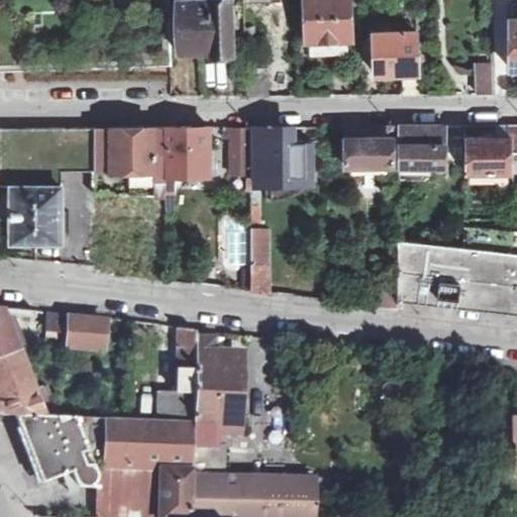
[(0,0),(0,70),(171,66),(168,0),(0,0)]
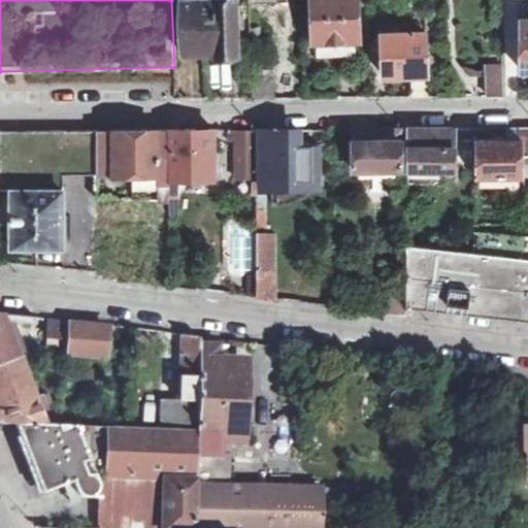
[(184,0),(186,52),(216,51),(216,55),(240,55),(237,0),(184,0)]
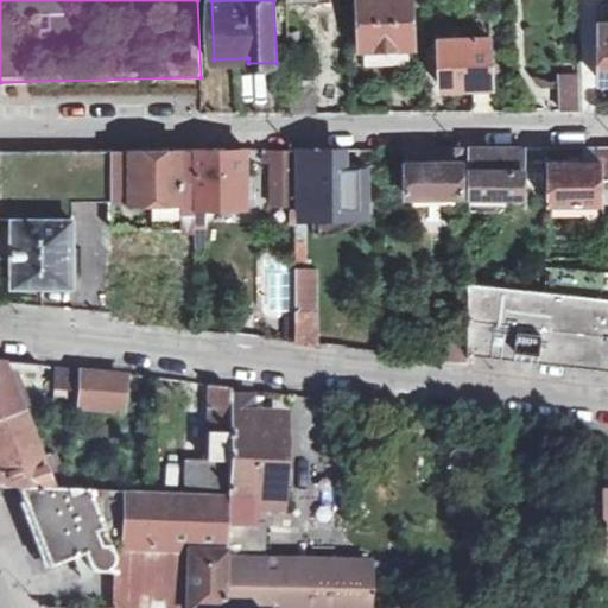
[(358,0),(359,49),(365,48),(366,64),(409,62),(407,46),(413,46),(411,0),(358,0)]
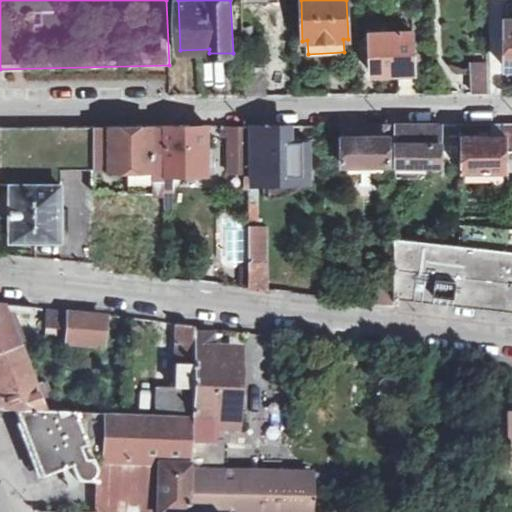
[(399,72),(415,72),(414,26),(380,26),(381,31),(370,32),(372,73),(399,72)]
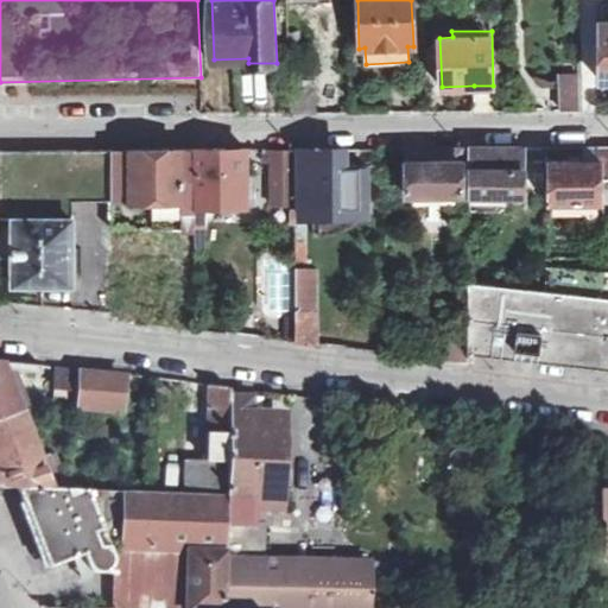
[(562,77),(563,111),(564,111),(578,111),(581,111),(580,77),(562,77)]
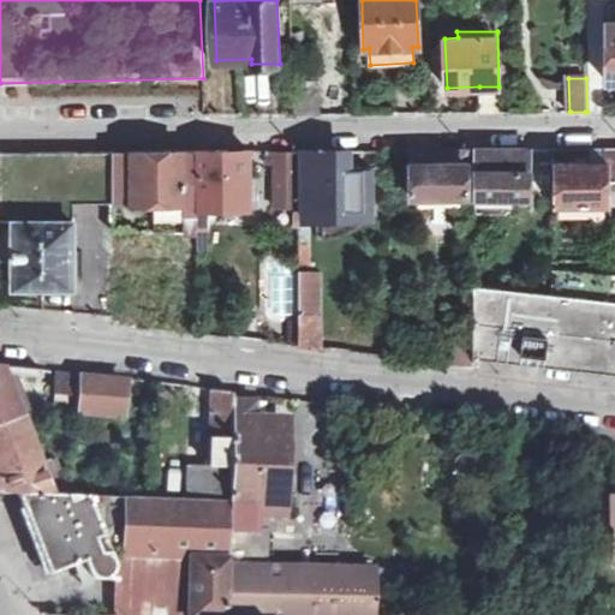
[(481,112),(499,112),(500,112),(499,87),(479,87),(481,112)]
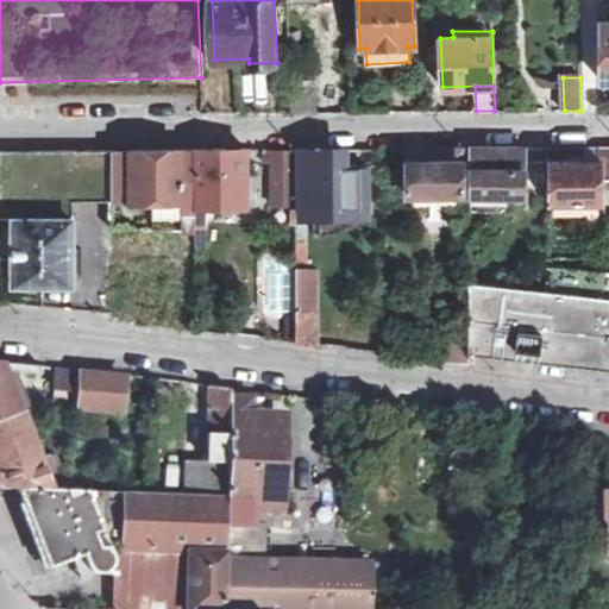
[(608,145),(602,146),(602,158),(550,159),(551,199),(603,198),(603,180),(608,180),(608,145)]
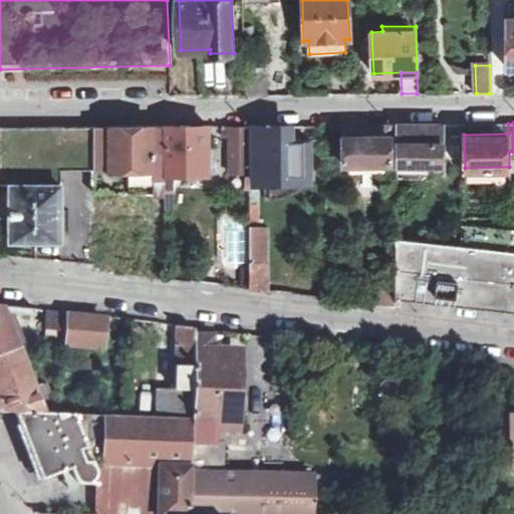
[(344,163),(349,163),(349,171),(386,171),(386,164),(391,164),(391,124),(344,124),(344,163)]
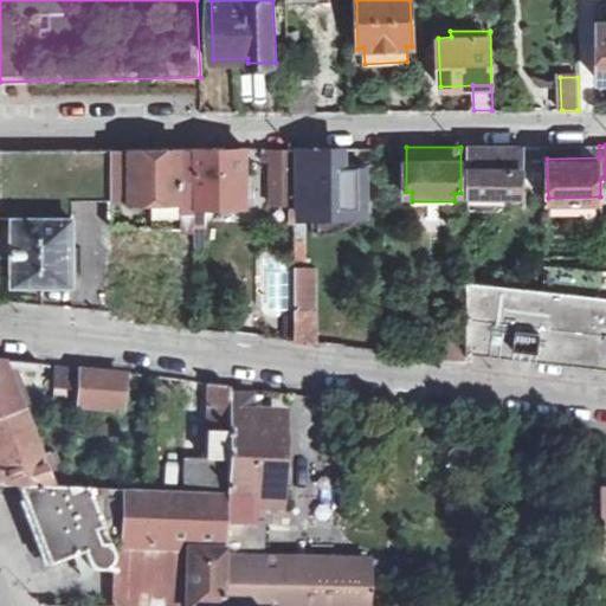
[(469,148),(469,201),(504,202),(504,193),(523,193),(523,147),(469,147),(469,148)]
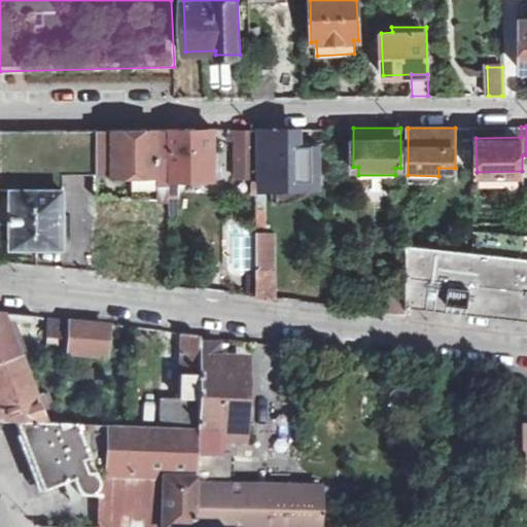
[(96,130),(96,173),(133,173),(170,173),(169,129),(152,129),(96,130)]
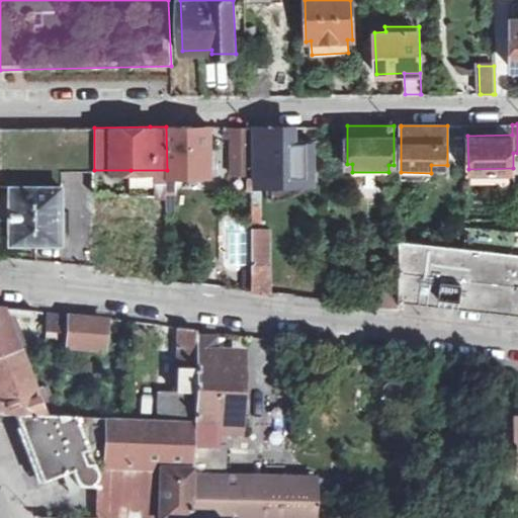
[(166,126),(167,170),(167,191),(178,190),(178,175),(210,175),(210,149),(210,126),(205,126),(166,126)]
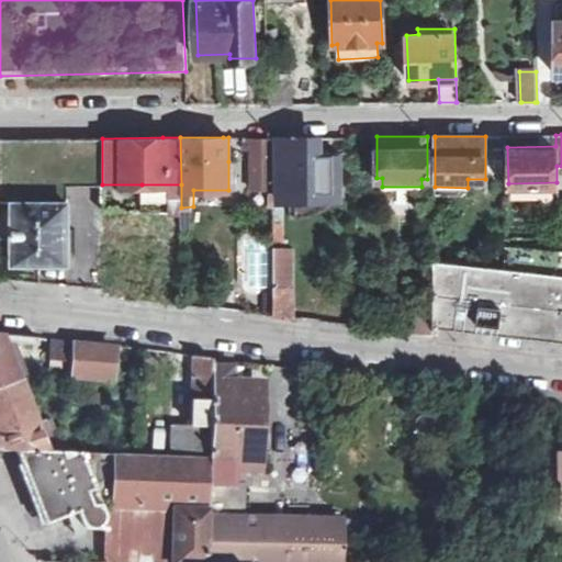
[(251,137),(253,190),(273,190),(273,137),(251,137)]
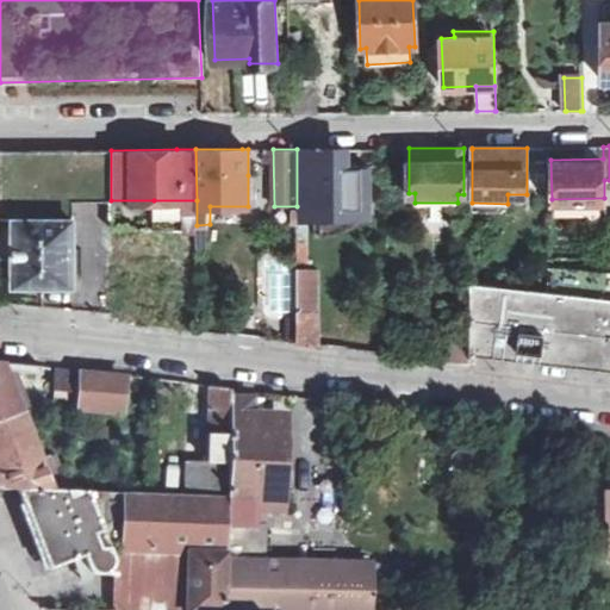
[(303,150),(304,212),(367,212),(366,167),(346,167),(346,149),(303,150)]
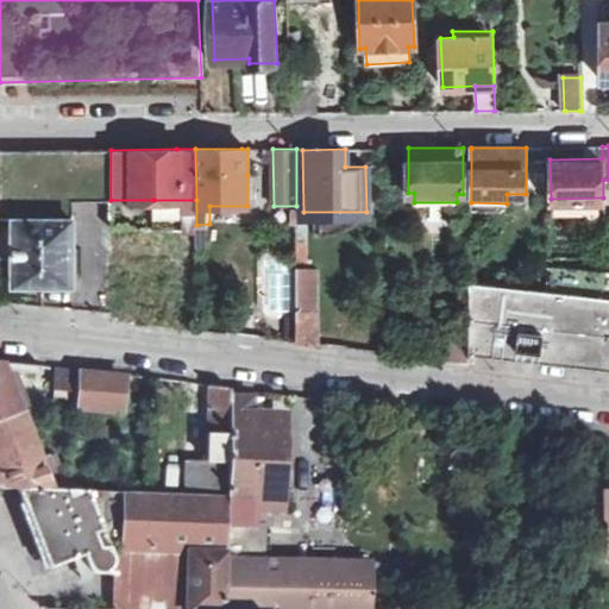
[(0,202),(111,200),(111,150),(89,150),(0,150),(0,202)]
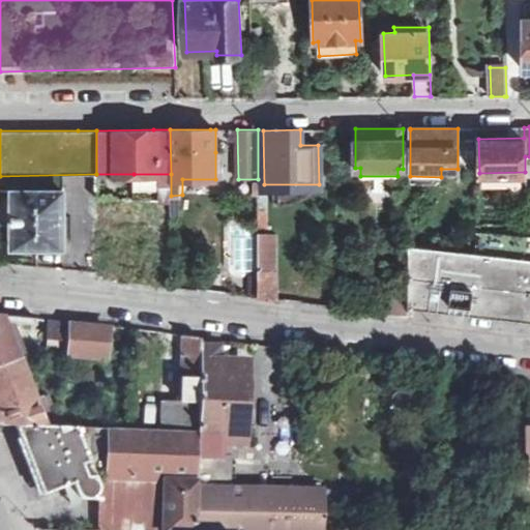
[(171,174),(134,174),(134,200),(171,199),(171,196),(171,174)]
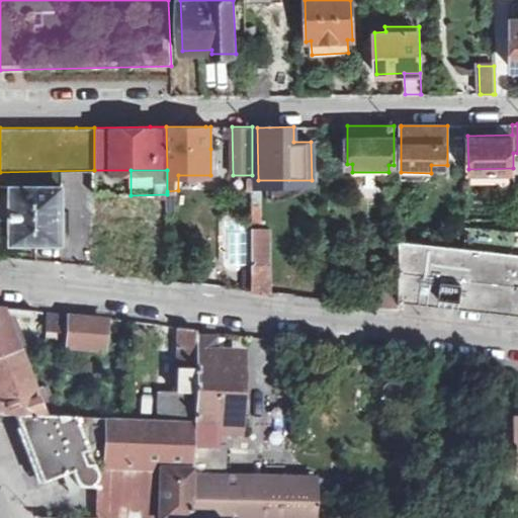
[(401,172),(401,180),(425,181),(431,173),(401,172)]
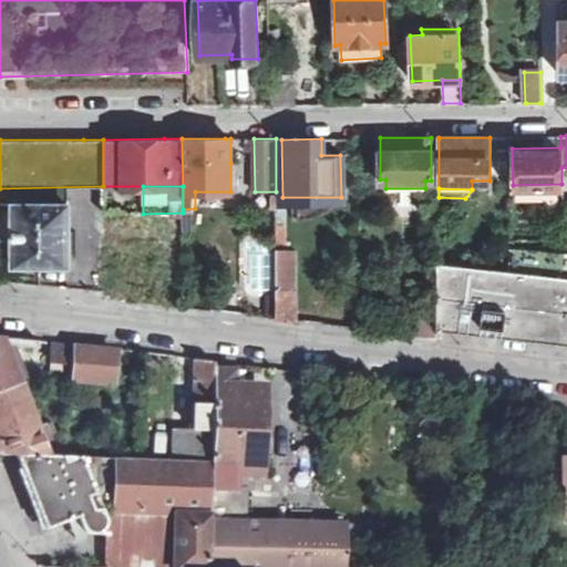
[(2,203),(2,261),(66,261),(66,203),(2,203)]
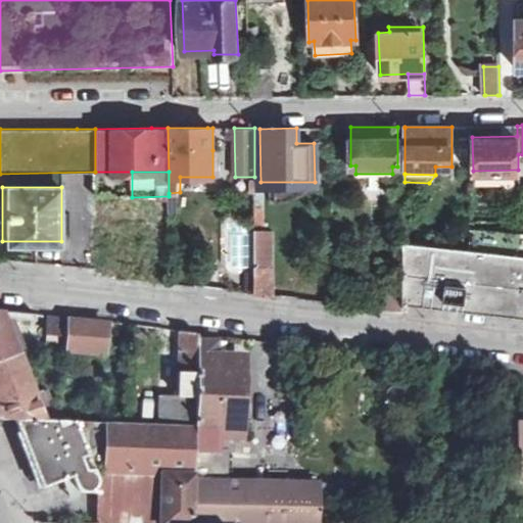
[(255,232),(264,232),(263,195),(255,195),(255,232)]
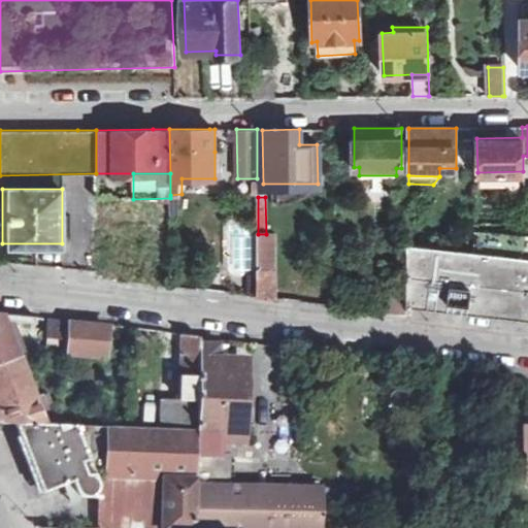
[(119,244),(120,199),(95,199),(96,270),(96,278),(100,278),(112,279),(119,281),(119,244)]
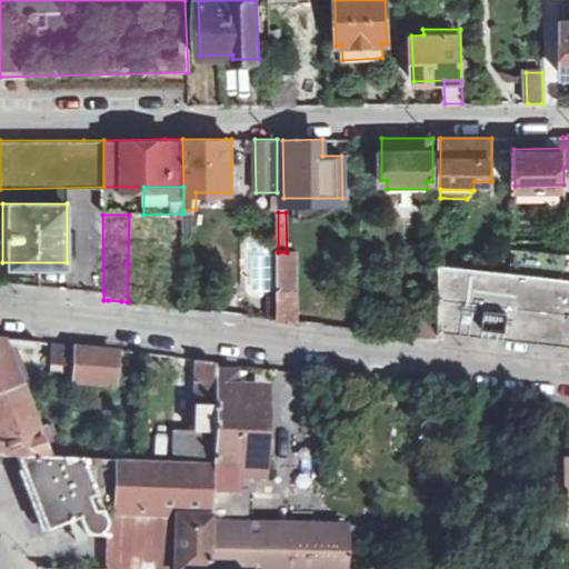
[(89,238),(89,289),(99,290),(100,239),(89,238)]
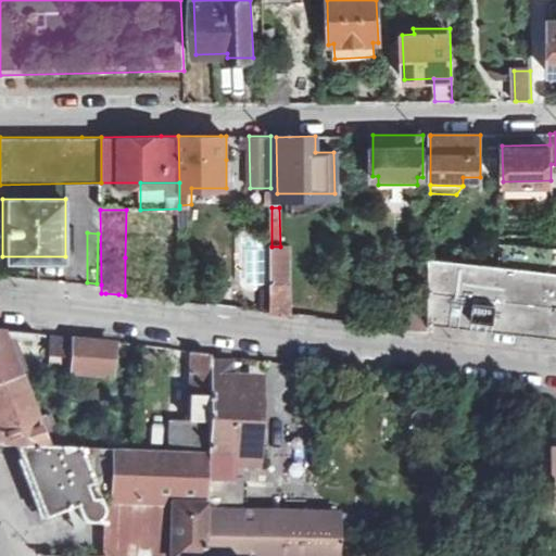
[(272,312),(272,313),(290,315),(290,302),(289,277),(290,247),(280,247),(272,247),(272,312)]
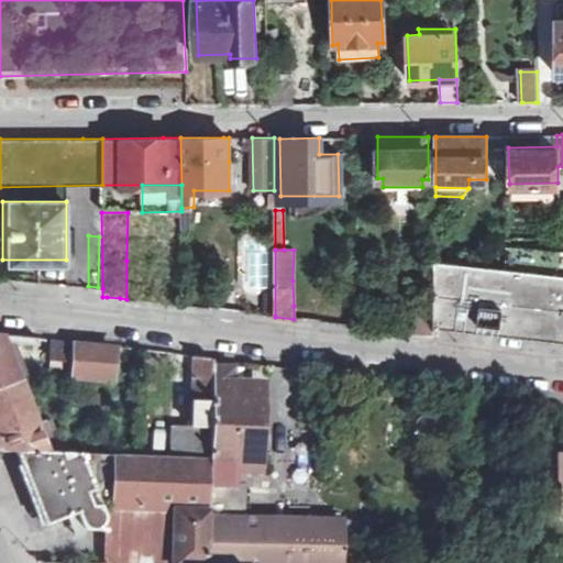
[(562,341),(562,256),(505,252),(505,269),(434,261),(433,302),(434,328),(562,341)]
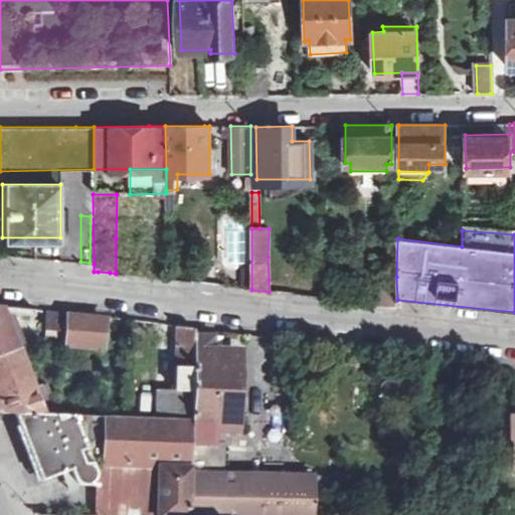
[(268,256),(269,280),(286,281),(287,258),(268,256)]
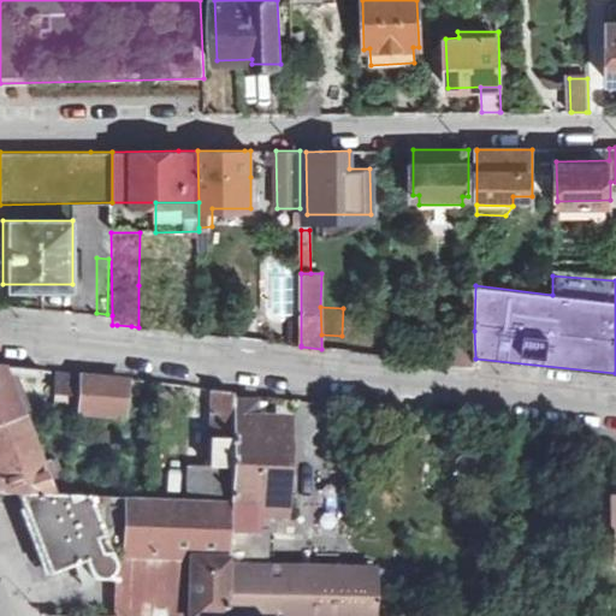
[(451,330),(451,363),(474,367),(475,359),(474,331),(451,330)]
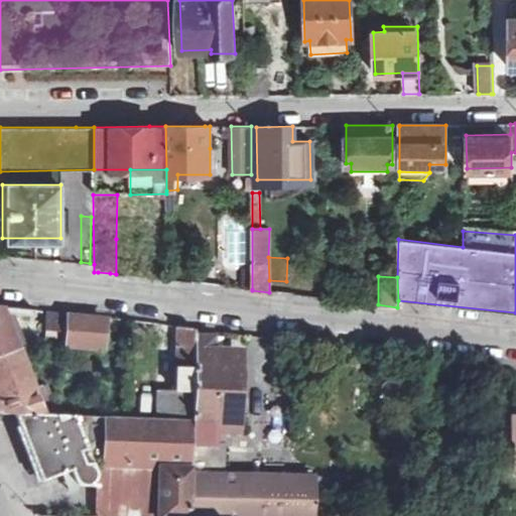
[(0,354),(12,349),(19,350),(4,307),(0,307),(0,354)]
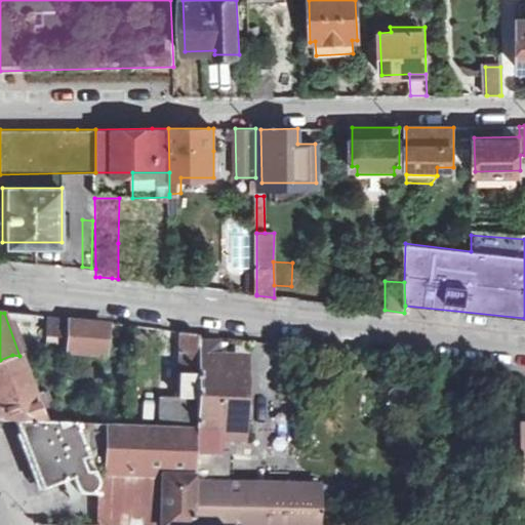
[(49,317),(48,329),(51,328),(49,346),(65,347),(68,320),(65,320),(51,318),(49,317)]
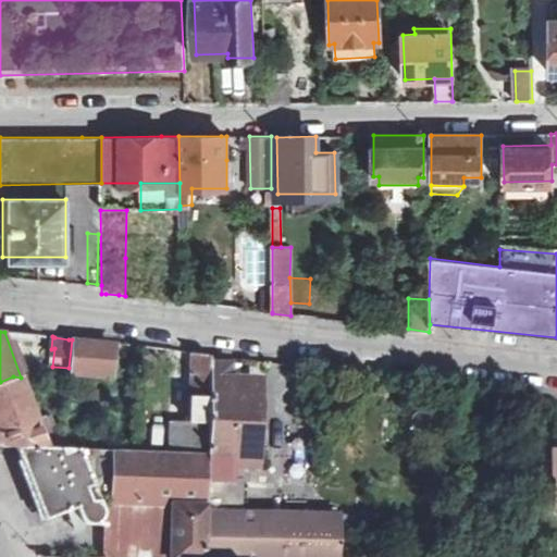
[(67,372),(107,378),(111,343),(72,339),(69,368),(67,372)]
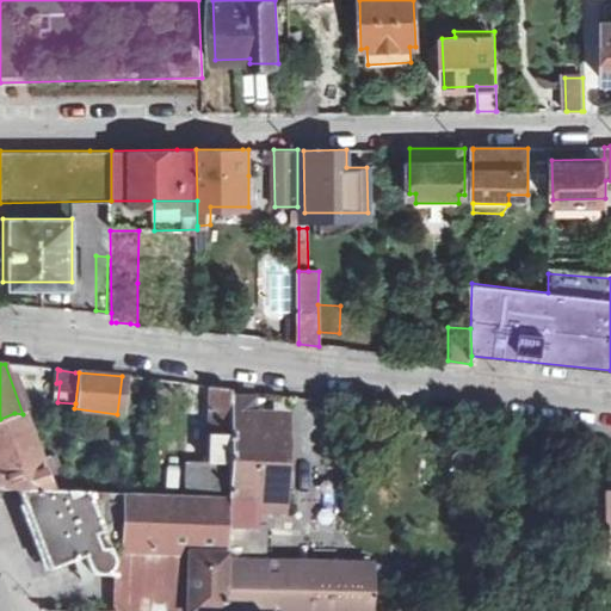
[(230,455),(230,413),(230,397),(232,390),(227,389),(213,387),(210,387),(209,436),(210,436),(209,442),(209,463),(189,463),(189,497),(229,498),(230,455)]
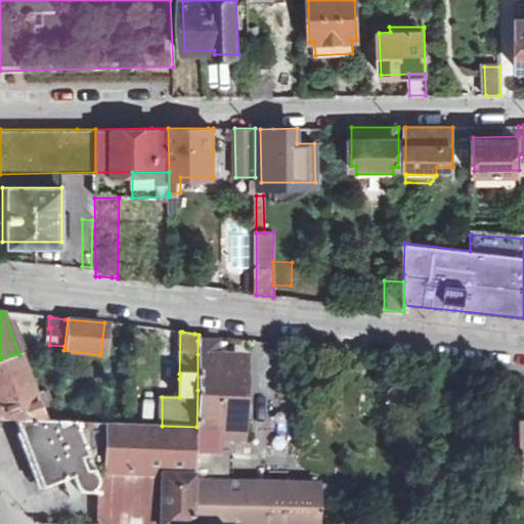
[(228,482),(229,440),(237,441),(244,433),(245,391),(246,361),(239,355),(217,355),(217,342),(198,341),(198,354),(198,390),(197,427),(194,482),(228,482)]
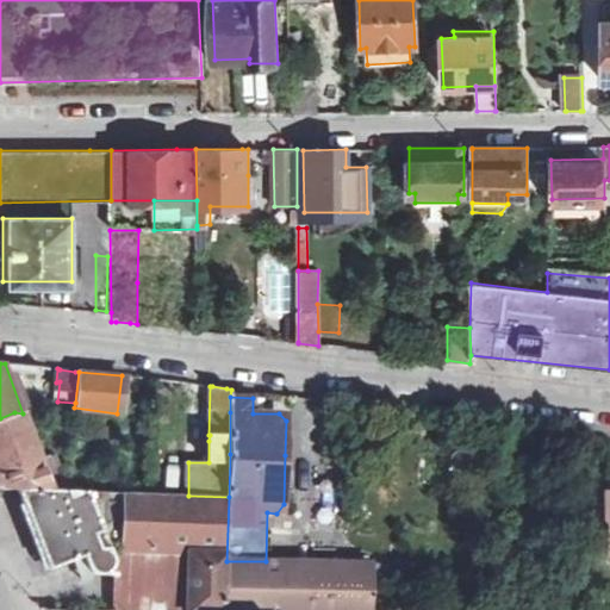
[(0,489),(18,490),(63,492),(57,480),(50,484),(48,478),(23,414),(14,412),(0,418),(0,489)]
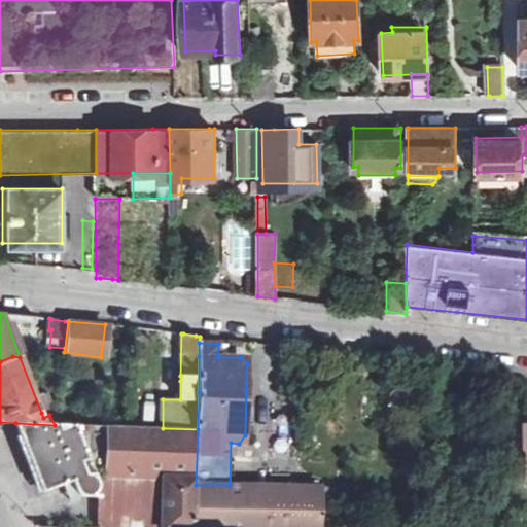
[(194,526),(196,485),(198,429),(163,428),(55,425),(15,423),(42,493),(74,480),(78,495),(81,496),(82,497),(99,497),(98,526),(149,526),(155,518),(155,477),(162,477),(161,526),(194,526)]
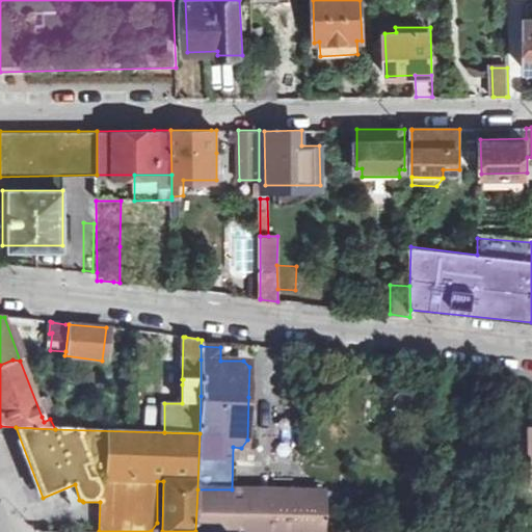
[(330,531),(331,521),(322,520),(323,491),(232,489),(197,489),(195,531),(330,531)]
